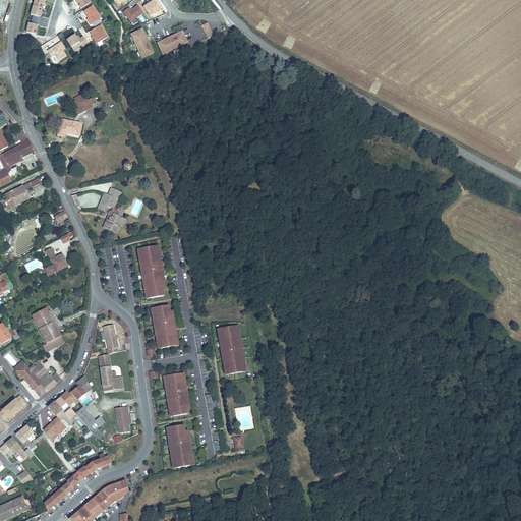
[(36,16),(41,0),(31,0),(26,14),(30,15),(27,23),(24,22),(22,32),(32,34),(34,24),(35,25),(38,17),(36,16)]
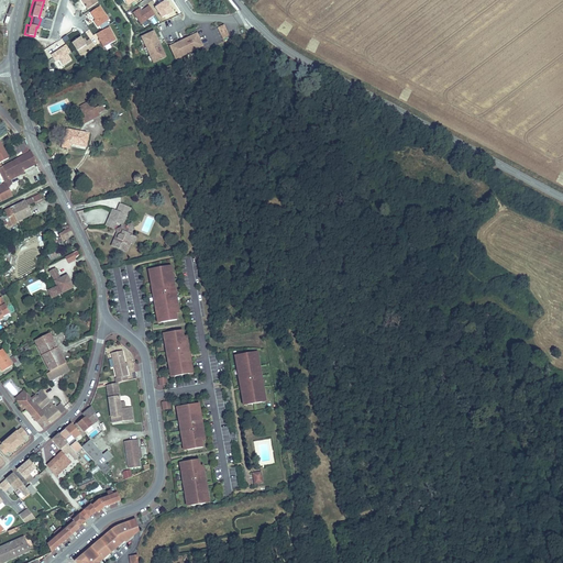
[(92,0),(78,0),(85,10),(95,3),(92,0)]
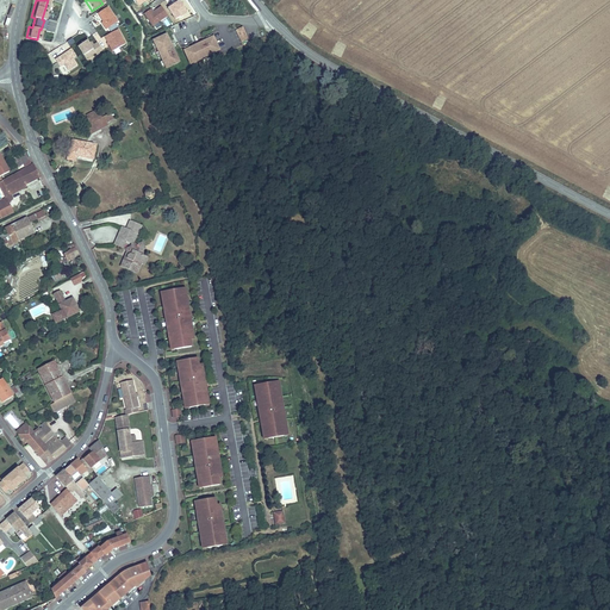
[(114,23),(105,7),(94,14),(99,23),(98,23),(103,30),(114,23)]
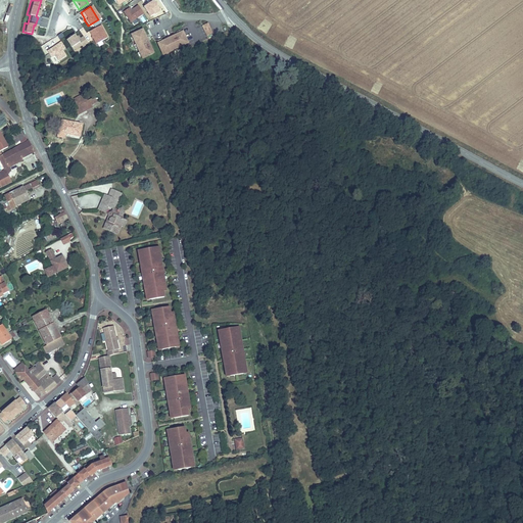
[(129,25),(142,15),(136,7),(129,12),(128,9),(122,13),(129,25)]
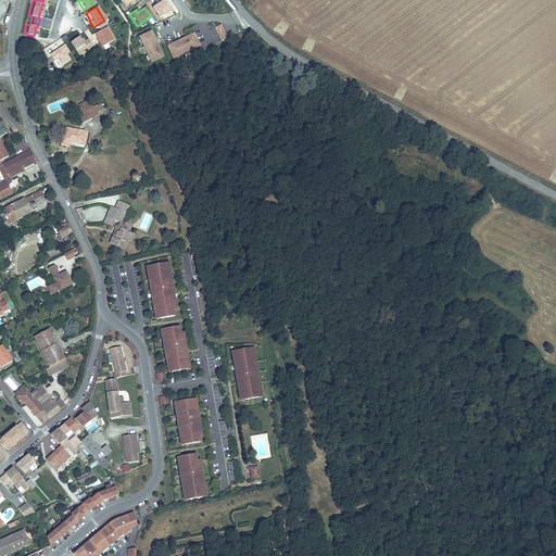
[(111,41),(104,28),(91,34),(99,48),(111,41)]
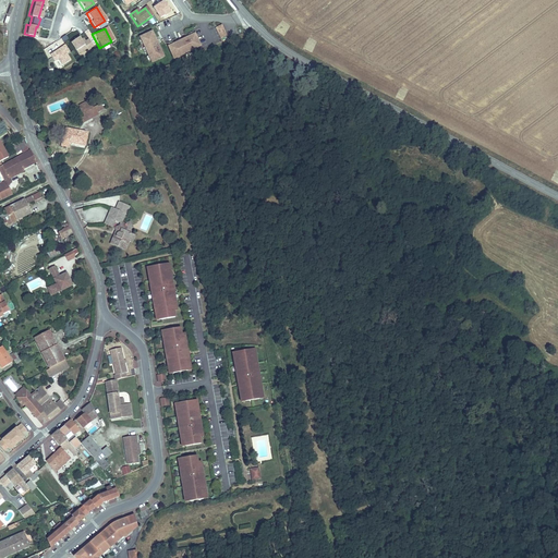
[(222,39),(218,29),(213,32),(217,43),(222,39)]
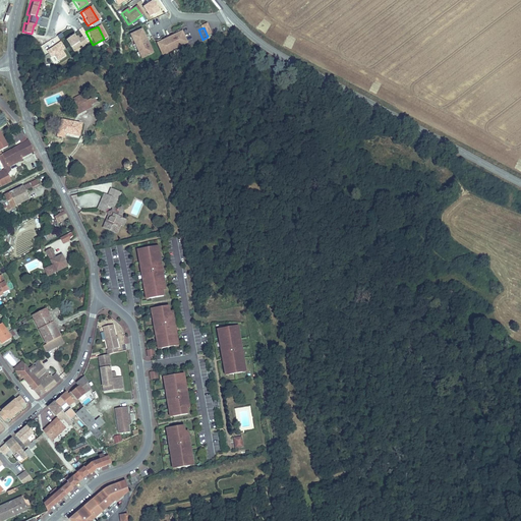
[(148,56),(146,51),(143,52),(137,38),(139,37),(137,32),(126,37),(136,61),(148,56)]
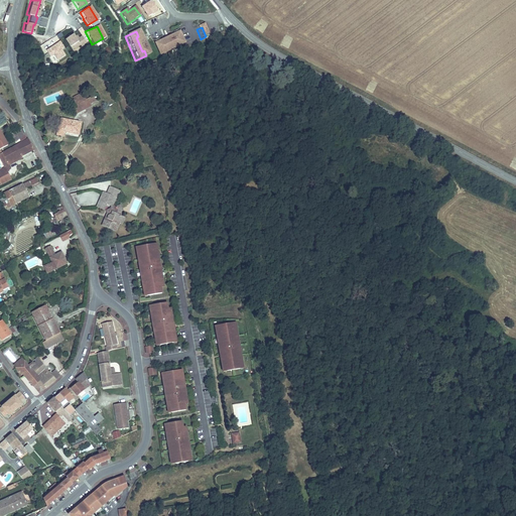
[(83,43),(79,36),(75,38),(73,35),(72,36),(70,34),(61,39),(69,49),(77,45),(77,46),(83,43)]
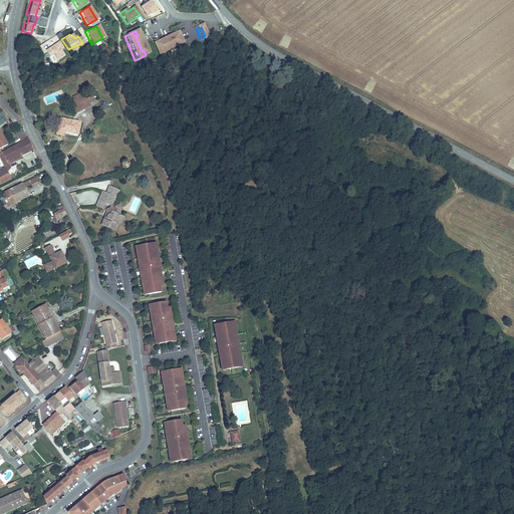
[(157,57),(181,46),(176,35),(168,38),(169,41),(162,44),(161,42),(152,45),(157,57)]
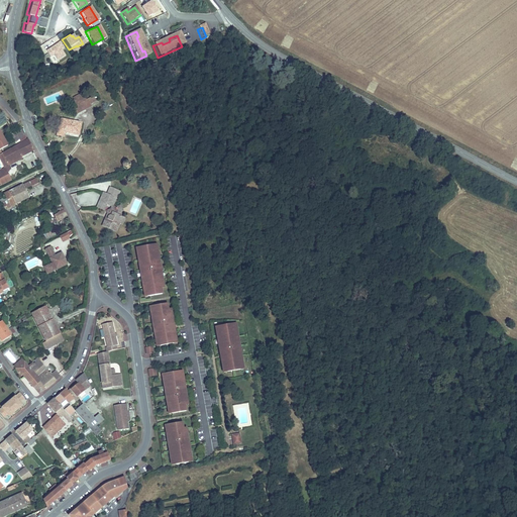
[(57,41),(42,50),(46,57),(49,54),(54,60),(61,56),(57,49),(61,47),(57,41)]
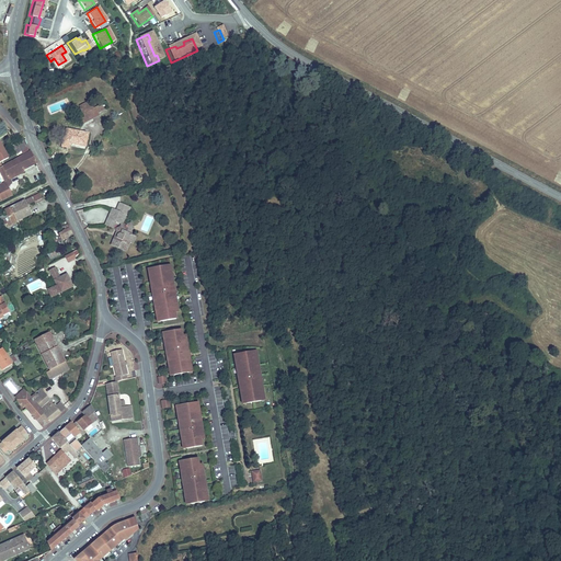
[(84,112),(94,107),(91,102),(81,105),(83,109),(84,112)]
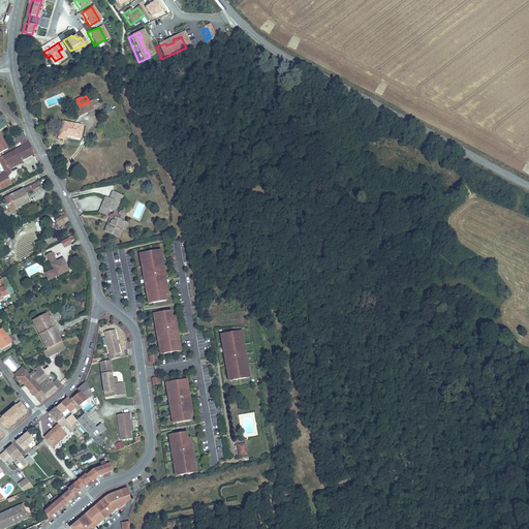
[(89,102),(89,101),(80,105),(81,106),(79,109),(76,109),(80,115),(94,109),(93,106),(99,103),(97,98),(89,102)]
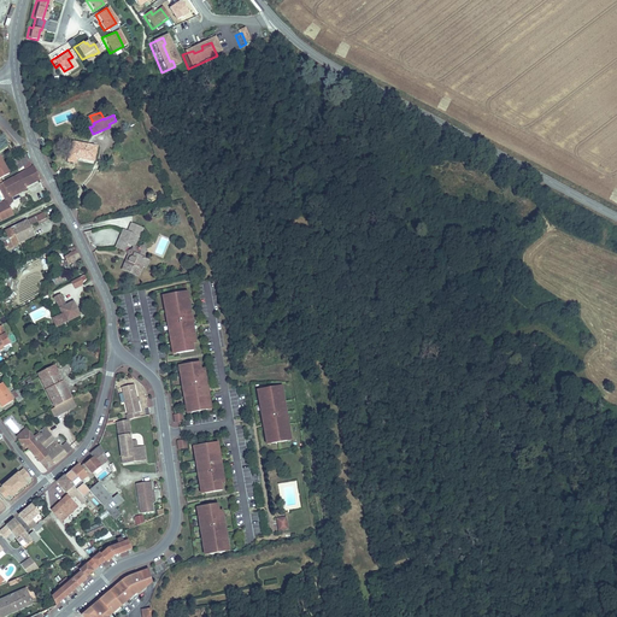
[(69,159),(78,160),(78,158),(95,160),(98,146),(74,142),(72,152),(70,151),(69,159)]
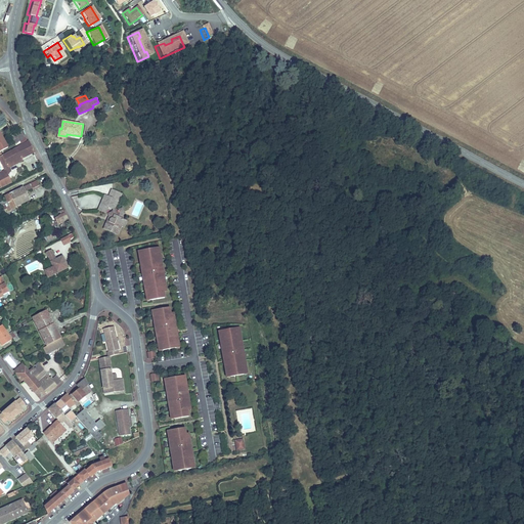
[(22,144),(28,141),(20,131),(14,134),(22,144)]
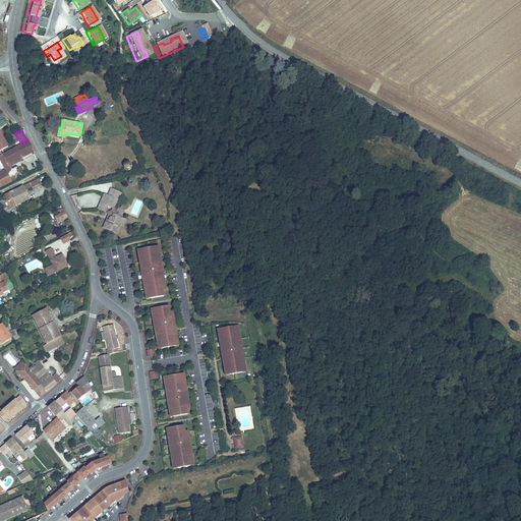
[(0,149),(8,145),(4,136),(2,137),(0,133),(0,149)]
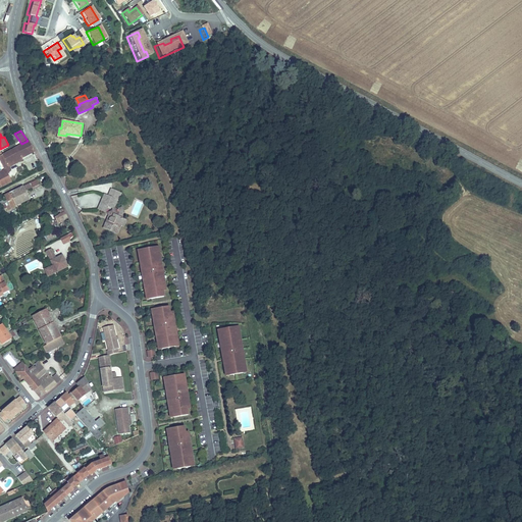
[(21,157),(35,151),(30,140),(28,141),(21,144),(3,154),(8,164),(21,157)]
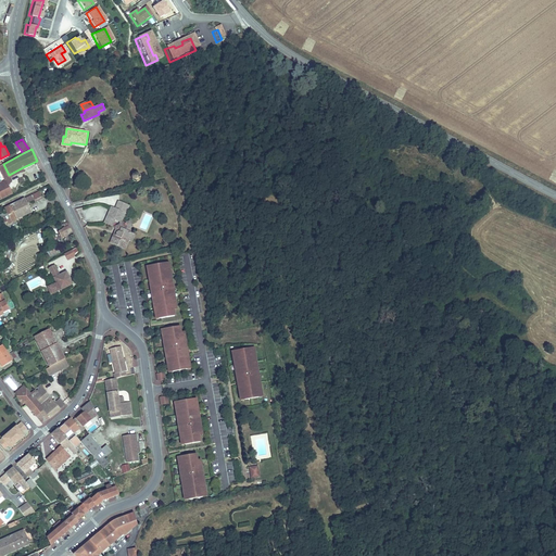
[(0,168),(5,179),(24,169),(23,167),(9,175),(3,164),(0,165),(0,168)]
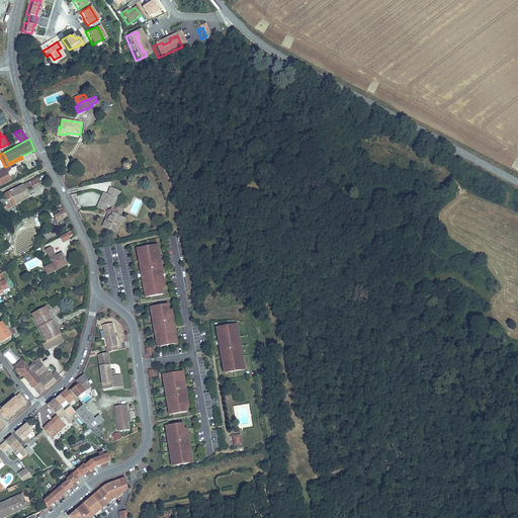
[(122,164),(122,167),(123,169),(126,170),(128,169),(131,167),(131,164),(128,162),(126,161),(123,162),(122,164)]
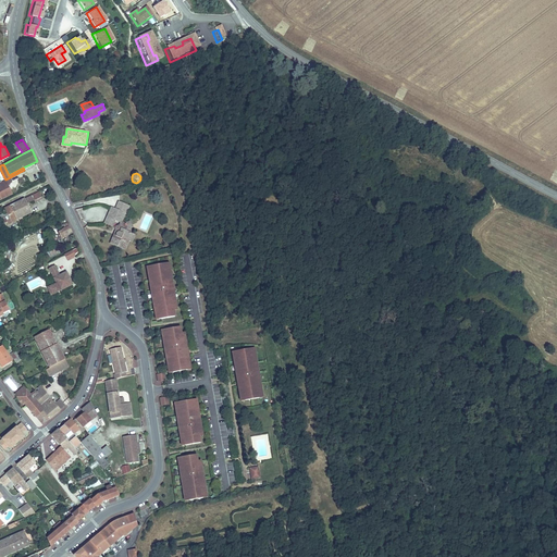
[(0,199),(12,194),(5,181),(0,183),(0,199)]
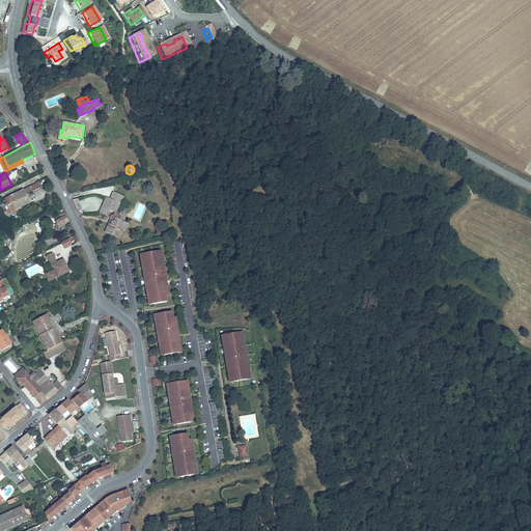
[(34,185),(5,199),(8,204),(9,206),(25,199),(24,196),(37,190),(34,185)]
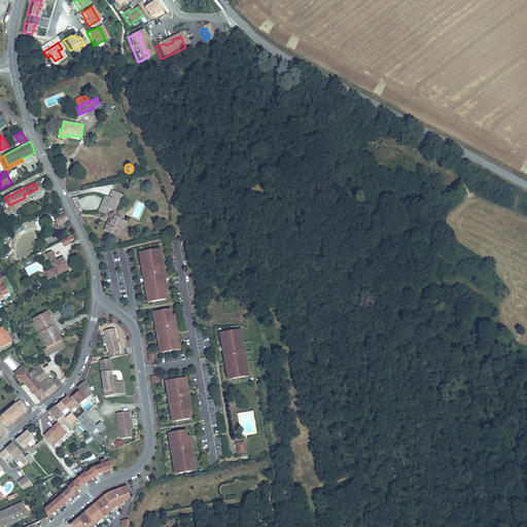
[(104,206),(102,212),(107,214),(110,208),(113,210),(116,202),(119,203),(123,196),(112,191),(110,199),(105,197),(102,205),(104,206)]
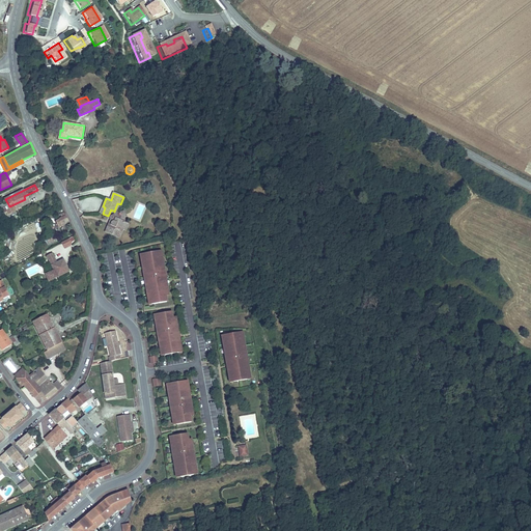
[(9,206),(8,204),(0,207),(0,214),(0,215),(4,213),(6,217),(28,205),(25,199),(9,206)]
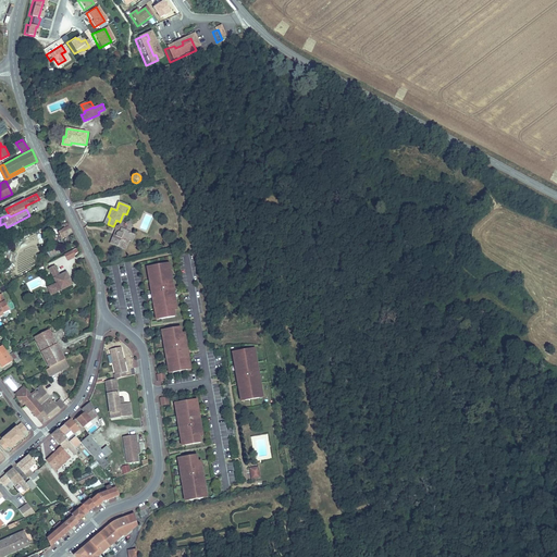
[(125,249),(130,240),(132,242),(135,235),(131,233),(127,224),(125,225),(122,223),(121,226),(116,227),(119,232),(118,235),(115,234),(111,243),(125,249)]
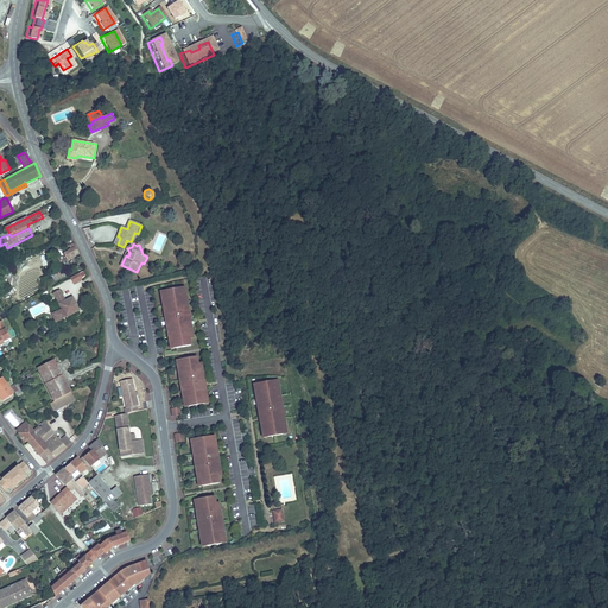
[(78,257),(73,245),(52,255),(55,259),(63,255),(67,263),(78,257)]
